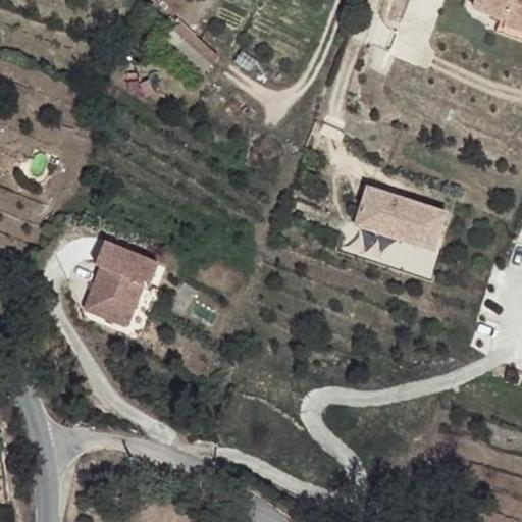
[(521,0),(468,0),(465,8),(499,20),(497,25),(521,34),(521,0)]
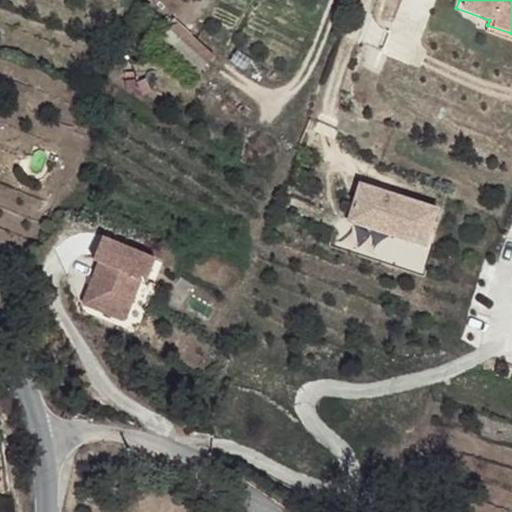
[(218,46),(180,14),(164,33),(202,65),(218,46)]
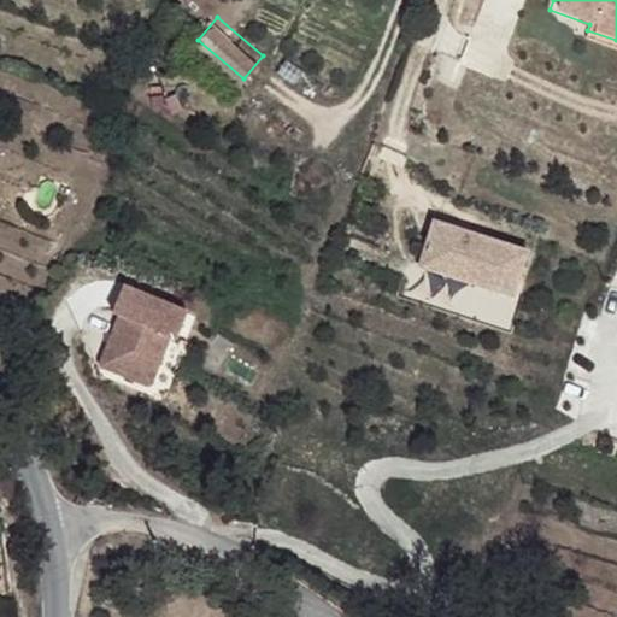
[(616,40),(587,30),(583,41),(616,53),(616,40)]
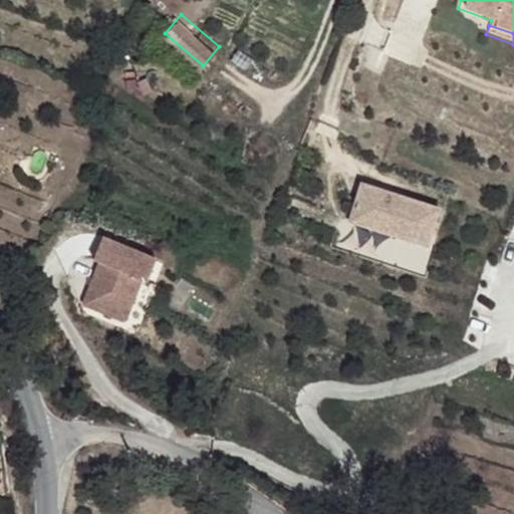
[(124,78),(133,79),(134,68),(124,68),(124,78)]
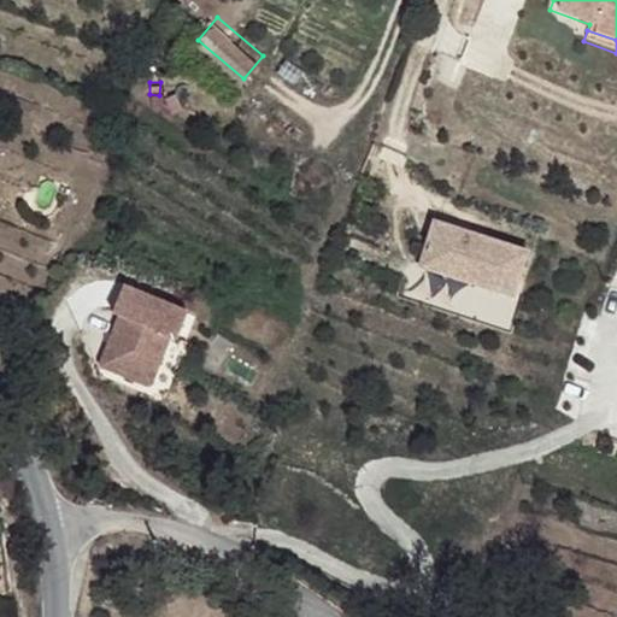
[(516,301),(533,252),(434,218),(417,266),(516,301)]
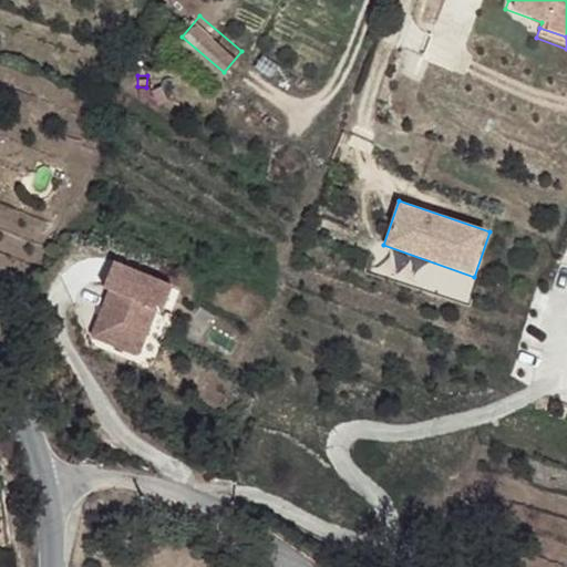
[(162,285),(102,259),(92,285),(100,288),(81,331),(125,351),(143,307),(153,309),(162,285)]
